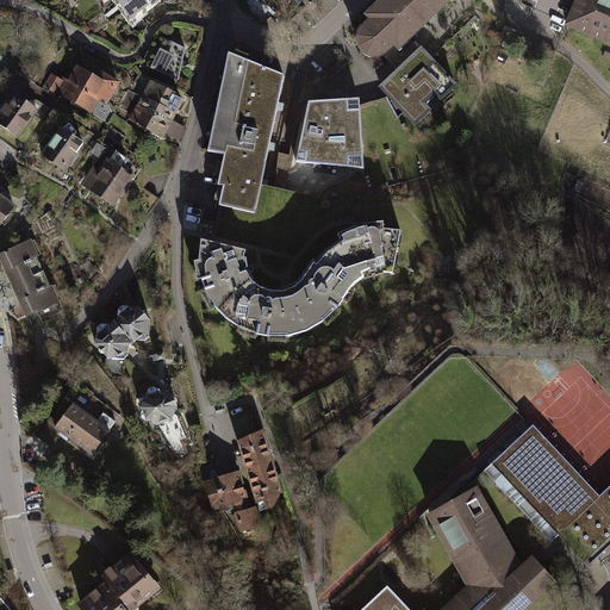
[(112,0),(134,29),(150,13),(149,11),(163,0),(112,0)]
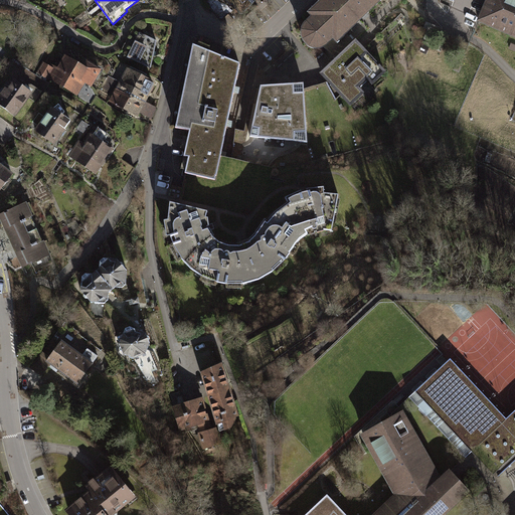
[(222,0),(226,4),(227,3),(240,16),(256,0),(222,0)]
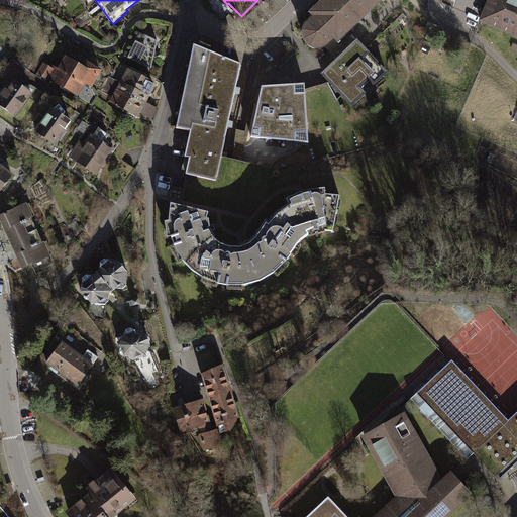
[(320,0),(307,12),(311,16),(306,21),(303,24),(301,30),(301,35),(303,39),(306,43),(309,47),(314,49),(320,49),(322,48),(325,47),(328,50),(333,46),(383,0),(320,0)]
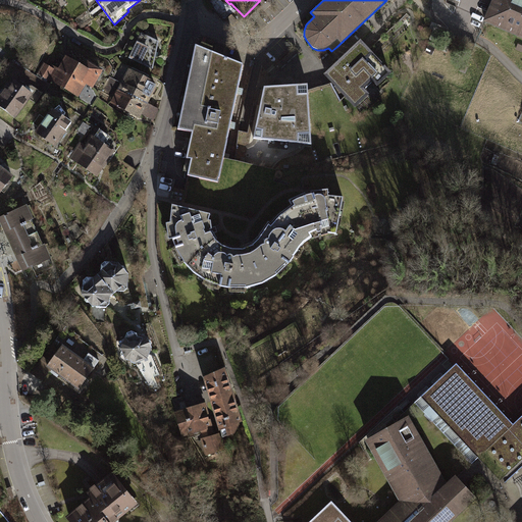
[(521,0),(490,0),(480,27),(521,44),(521,104),(515,121),(521,124),(521,0)]
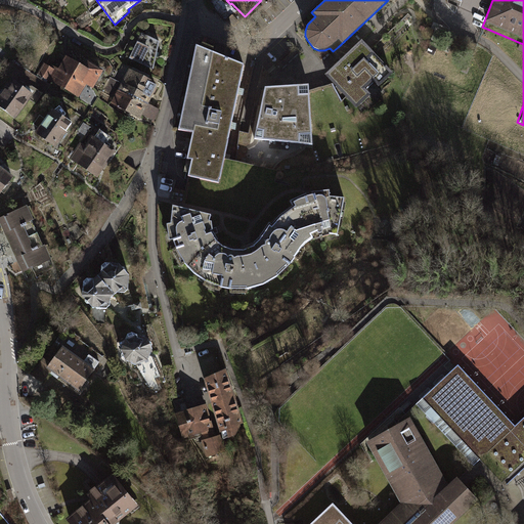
[(142,33),(130,58),(154,70),(161,40),(142,33)]
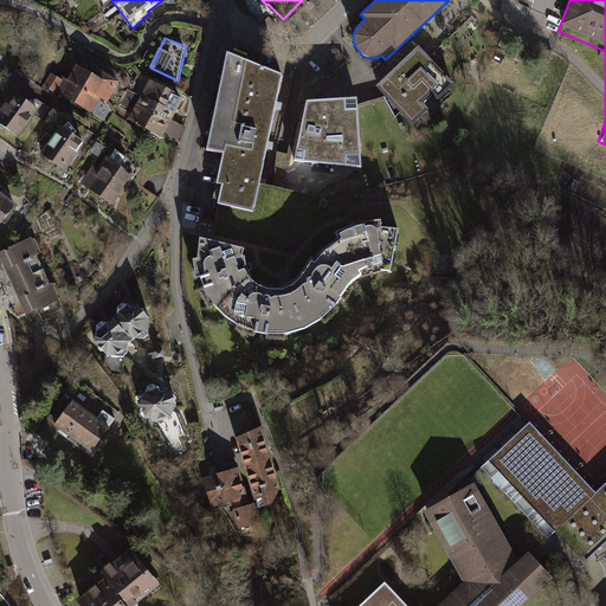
[(400,63),(374,85),(411,126),(430,109),(423,102),(432,94),(438,100),(453,84),(418,46),(400,63)]
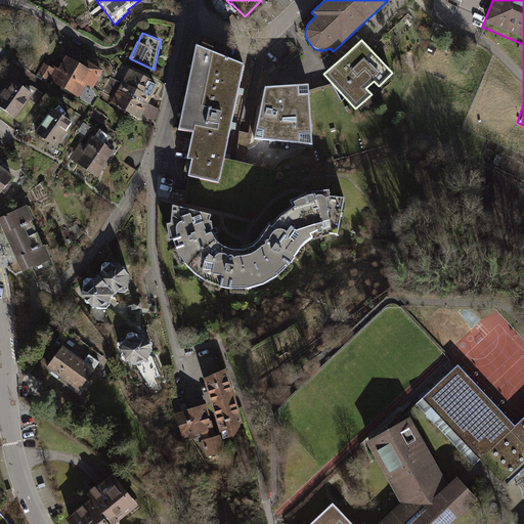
[(193,46),(176,130),(190,133),(185,159),(190,161),(187,176),(188,177),(219,183),(224,158),(243,66),(193,46)]
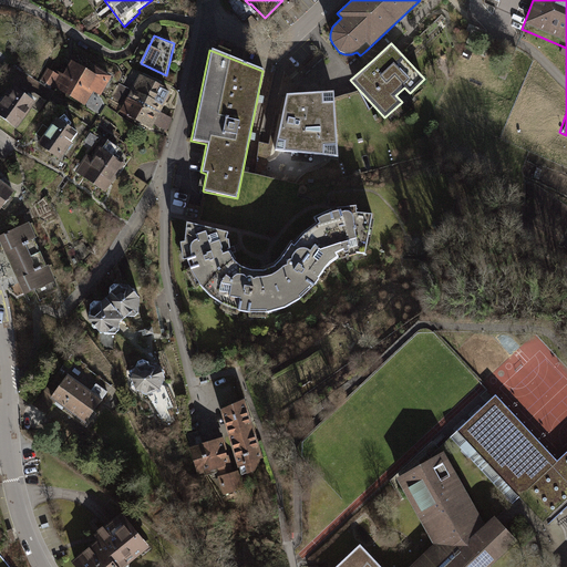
[(48,68),(41,80),(86,106),(94,92),(102,96),(113,76),(95,65),(92,72),(72,60),(64,74),(58,71),(57,73),(48,68)]
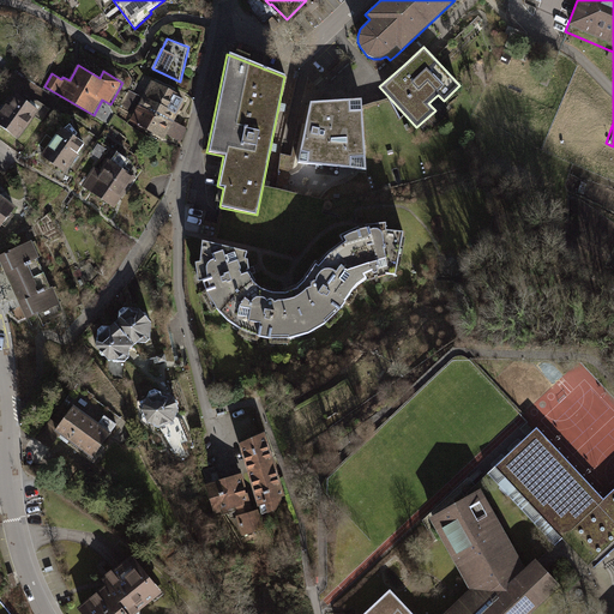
[(152,79),(130,121),(166,140),(168,134),(181,142),(188,128),(175,121),(188,98),(152,79)]
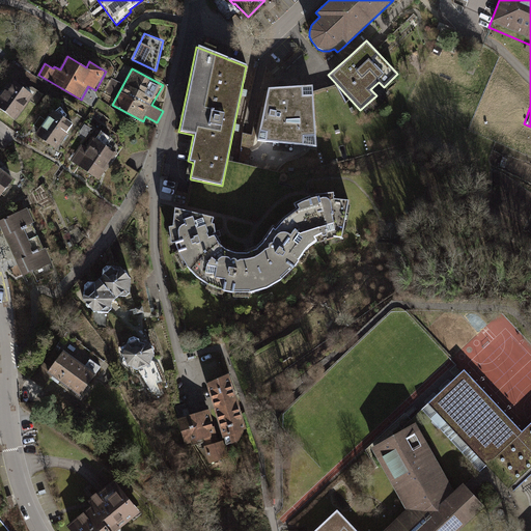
[(12,80),(0,98),(0,109),(17,120),(34,95),(12,80)]
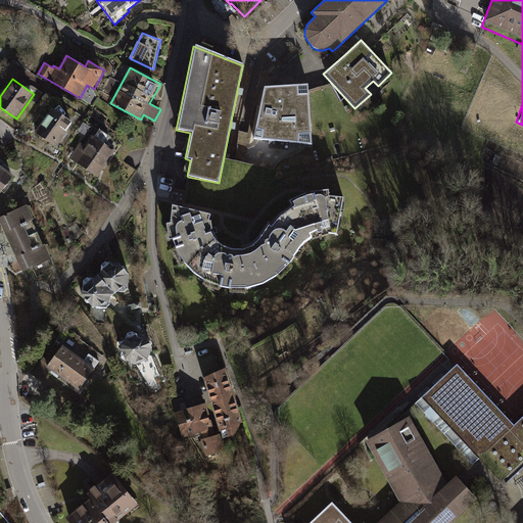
[(264,87),(252,139),(312,146),(307,85),(264,87)]
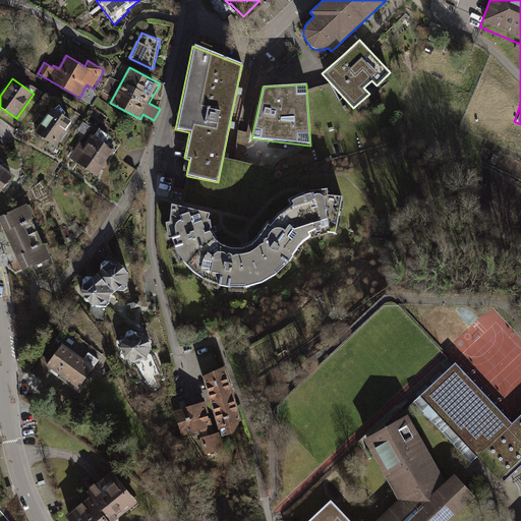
[(39,127),(35,132),(56,148),(68,131),(66,130),(72,122),(63,115),(66,113),(60,105),(55,109),(53,108),(45,118),(39,127)]
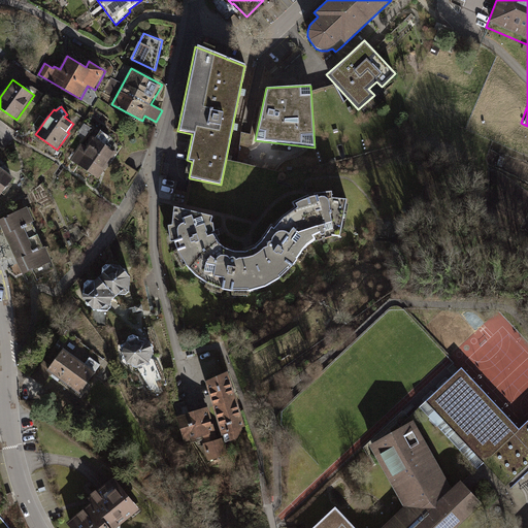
[(39,129),(45,120),(40,117),(34,125),(39,129)]
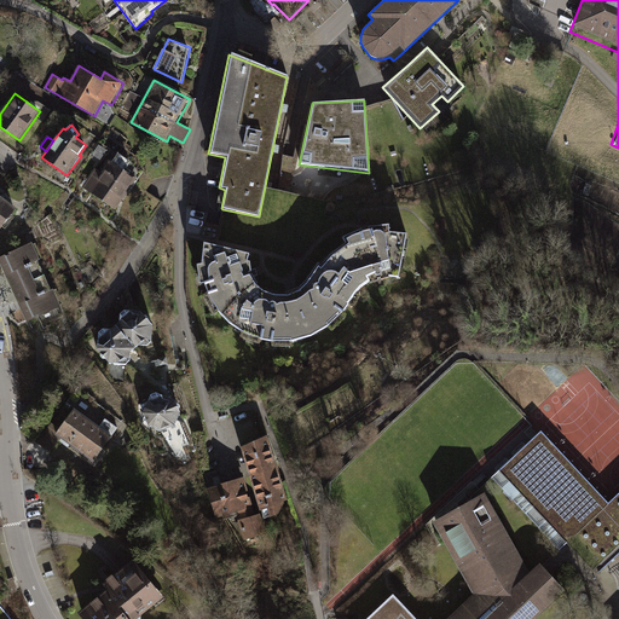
[(94,168),(81,187),(116,212),(138,179),(131,174),(132,172),(127,168),(132,162),(119,154),(113,162),(109,160),(100,172),(94,168)]
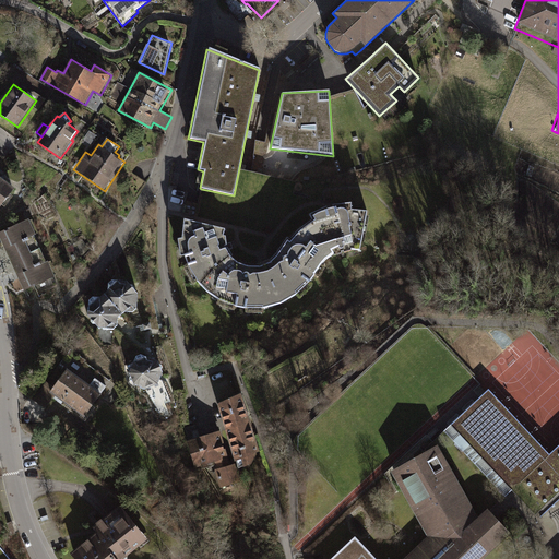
[(234,195),(201,189),(198,204),(262,218),(294,194),(296,181),(239,168),(234,195)]
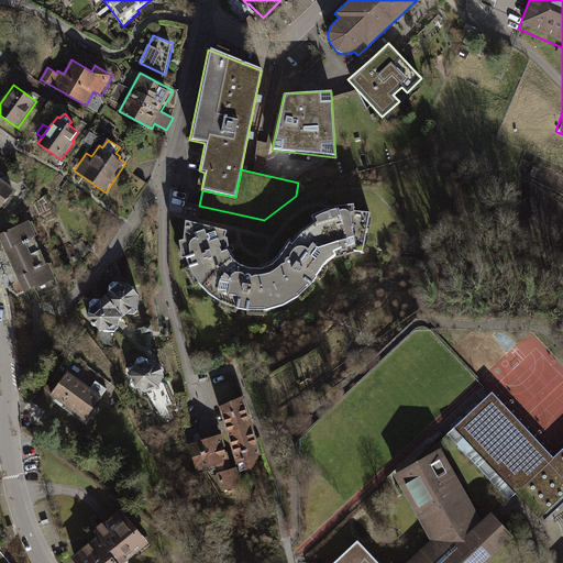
[(0,177),(0,209),(15,189),(0,177)]
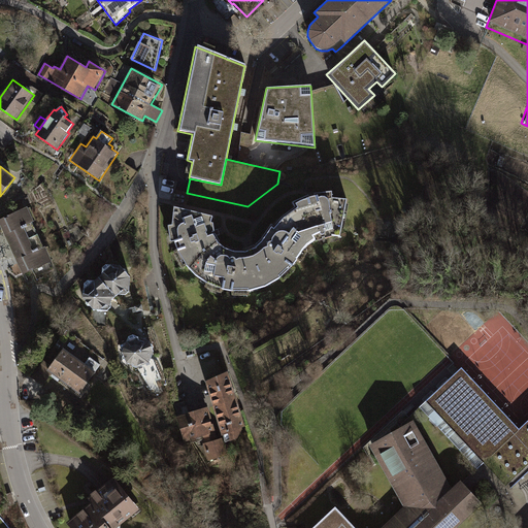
[(53,202),(43,183),(35,189),(43,206),(53,202)]
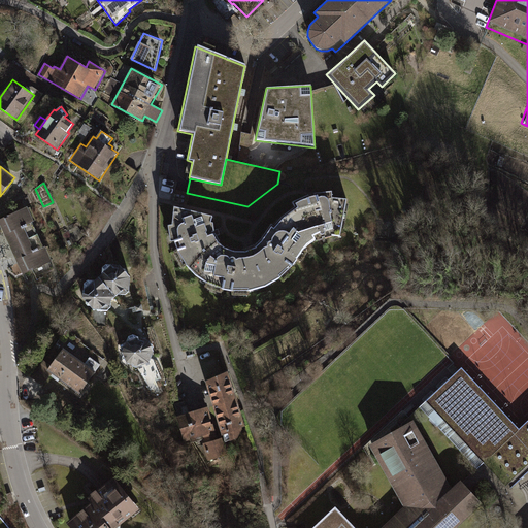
[(211,218),(171,208),(170,226),(166,227),(169,243),(172,242),(175,253),(185,267),(194,276),(205,285),(221,291),(231,293),(246,293),(264,288),(279,278),(291,268),(300,254),(307,245),(315,241),(315,242),(332,237),(331,236),(340,237),(347,200),(332,199),(332,192),(314,194),(315,197),(308,198),(308,196),(293,202),(296,209),(282,220),(272,229),(270,228),(260,243),(254,249),(243,253),(233,253),(223,249),(216,243),(218,241),(213,235),(211,235),(210,233),(213,232),(213,224),(210,224),(211,218)]
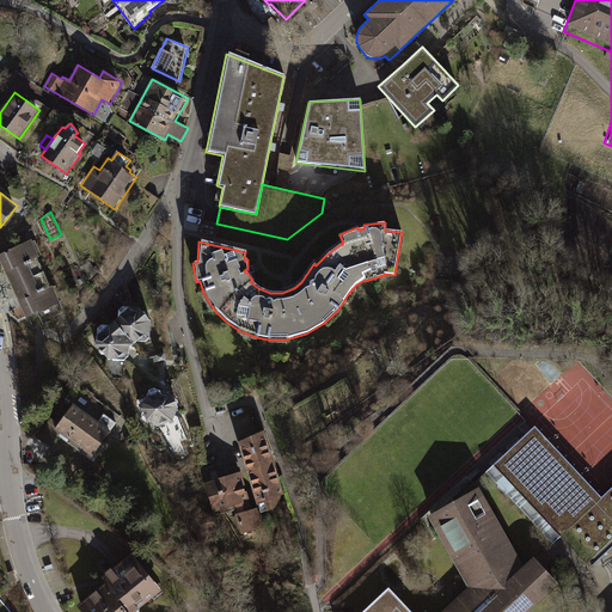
[(32,240),(0,255),(0,262),(26,319),(61,304),(54,287),(51,288),(37,257),(40,257),(32,240)]
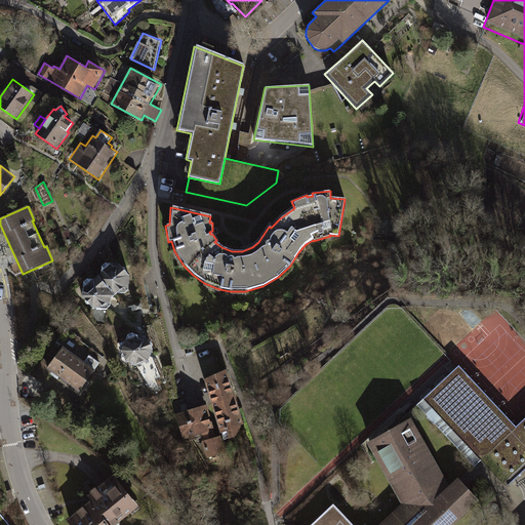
[(88,279),(84,283),(83,296),(93,309),(108,309),(111,307),(112,299),(118,293),(125,293),(129,290),(130,276),(120,265),(106,264),(103,267),(102,274),(95,280),(88,279)]
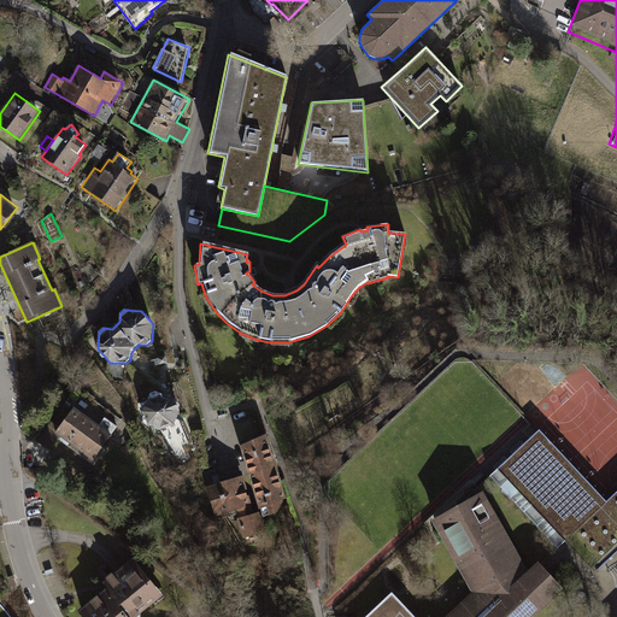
[(151,394),(144,412),(148,424),(162,430),(175,424),(181,412),(176,400),(157,392),(151,394)]
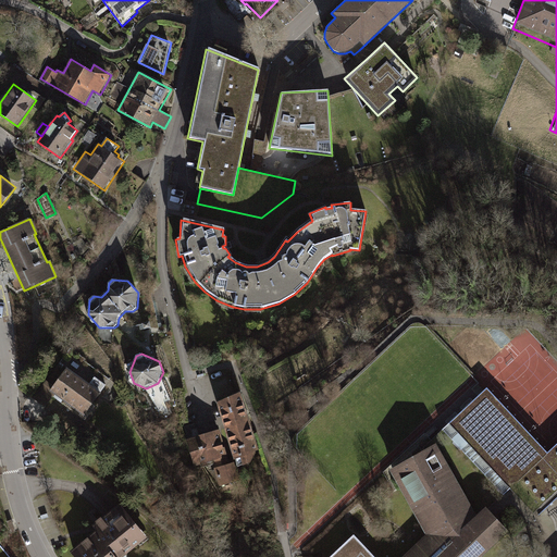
[(46,380),(33,398),(46,408),(54,395),(85,416),(107,385),(95,378),(90,384),(67,368),(54,386),(46,380)]
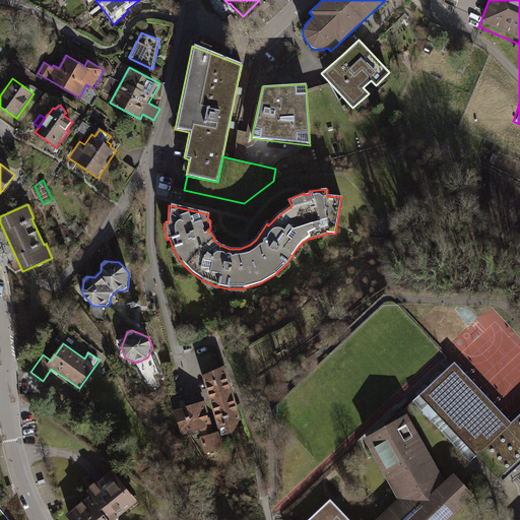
[(475,455),(497,479),(519,456),(519,412),(511,421),(453,360),(412,401),(466,460),(475,455)]
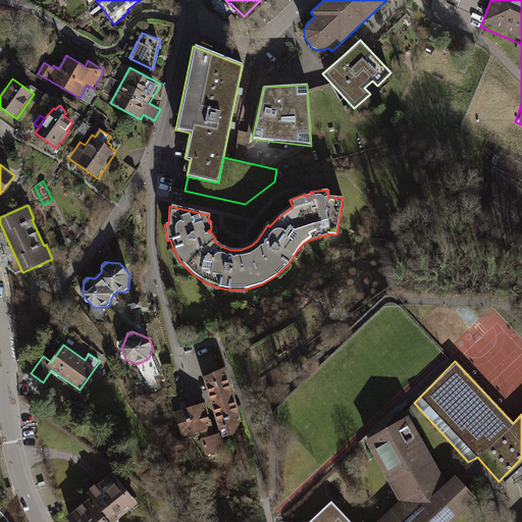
[(227,368),(205,378),(220,431),(222,431),(224,438),(228,436),(229,437),(237,434),(241,425),(241,423),(244,422),(227,368)]
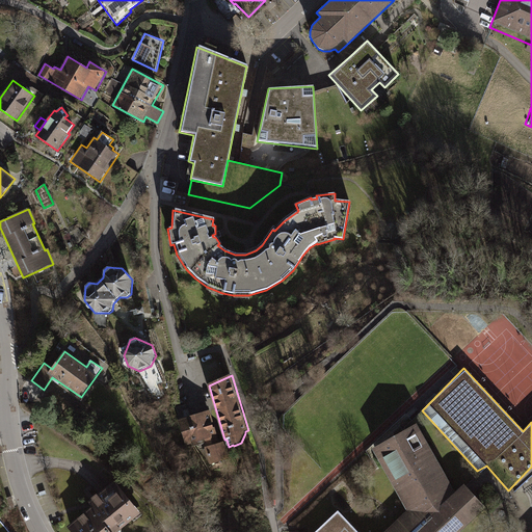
[(211,410),(179,420),(186,446),(205,441),(207,447),(220,444),(211,410)]
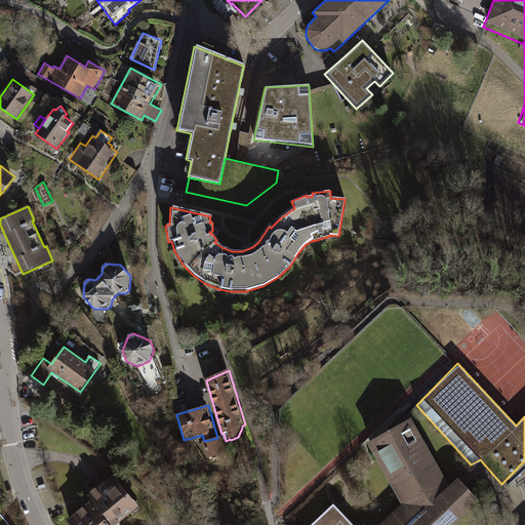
[(408,415),(365,439),(399,500),(372,524),(353,524),(331,500),(306,524),(448,524),(463,512),(478,496),(465,482),(459,476),(457,474),(449,482),(447,484),(408,415)]
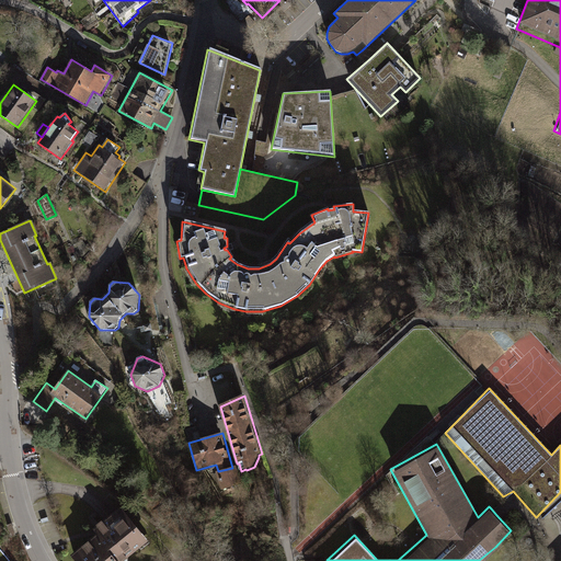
[(237,466),(232,468),(218,471),(216,472),(221,490),(242,484),(237,466)]
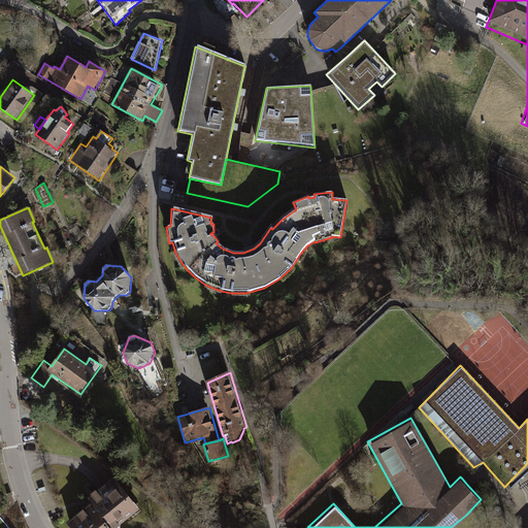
[(92,504),(67,524),(70,527),(119,527),(140,510),(114,479),(105,486),(88,499),(92,504)]
